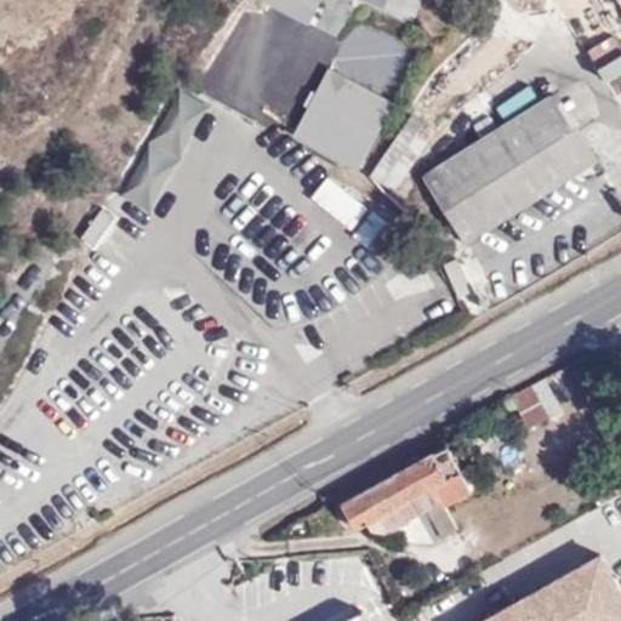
[(262,0),(308,20),(315,0),(262,0)]
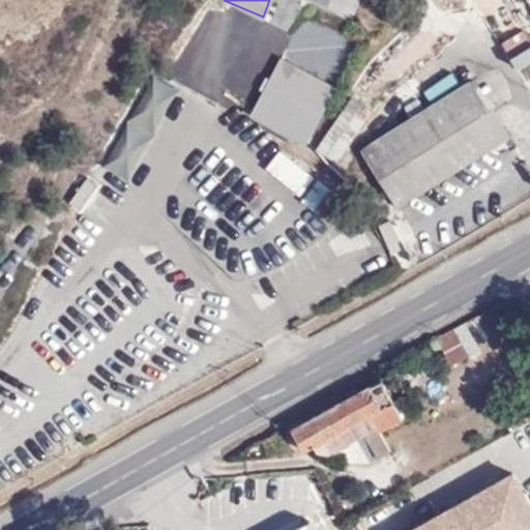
[(321,0),(347,9),(350,0),(321,0)]
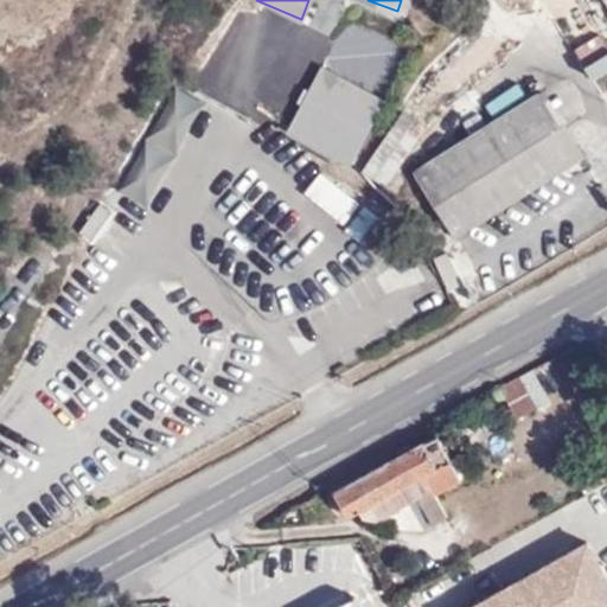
[(430,0),(407,0),(401,6),(421,29),(441,12),(430,0)]
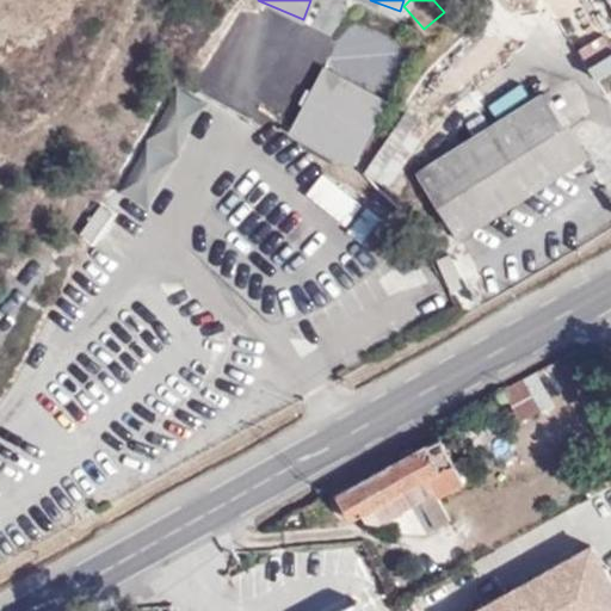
[(390,86),(409,45),(364,25),(346,67),(390,86)]
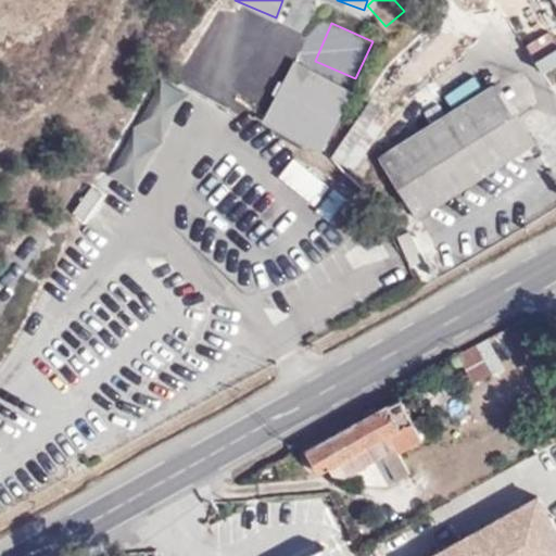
[(355,88),(294,58),(265,116),(327,147),(355,88)]
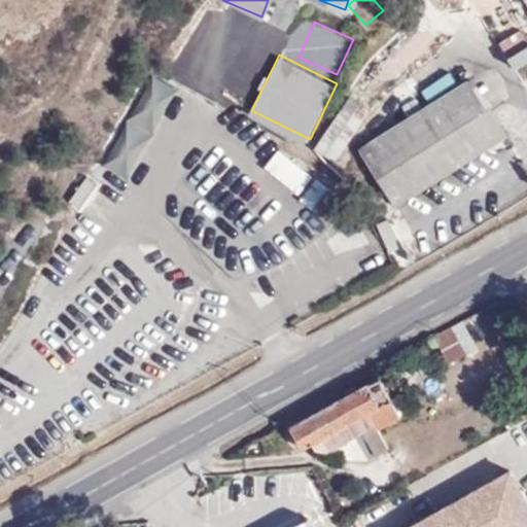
[(131,180),(176,88),(149,75),(105,168),(131,180)]
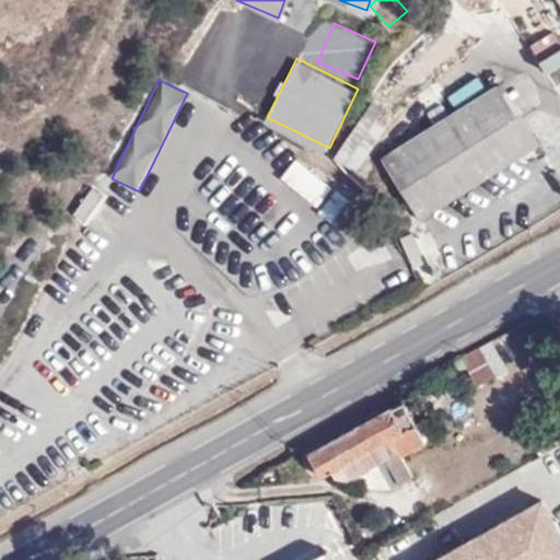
[(541,140),(504,82),(383,160),(420,218),(541,140)]
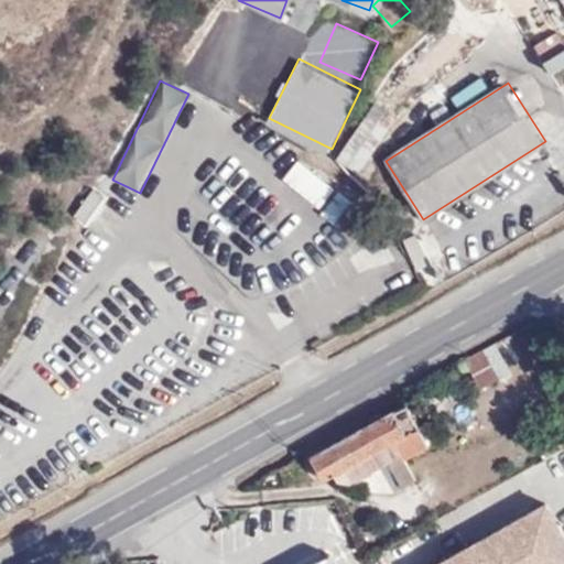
[(295,159),(280,180),(317,207),(333,187),(295,159)]
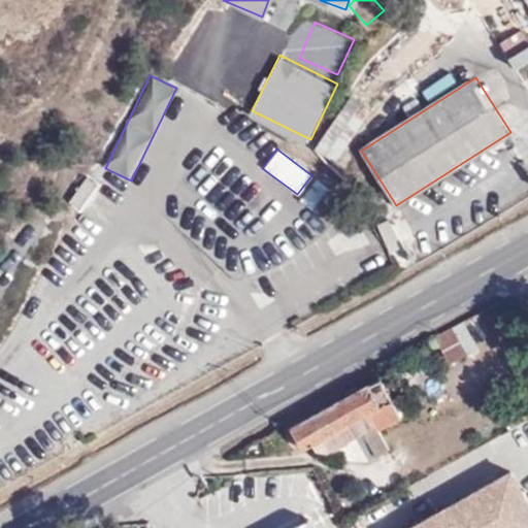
[(114,190),(93,175),(67,211),(89,227),(114,190)]
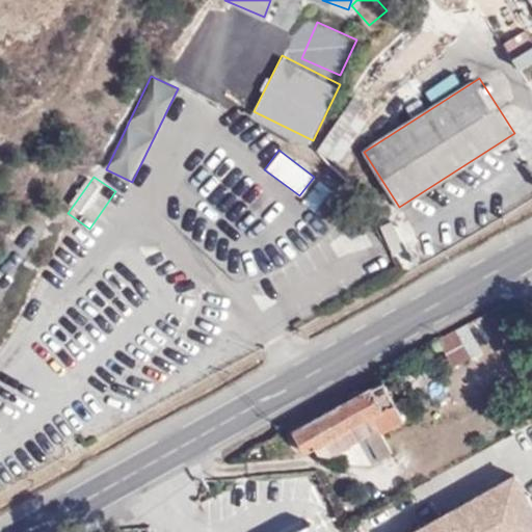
[(346,197),(333,186),(315,208),(329,218),(346,197)]
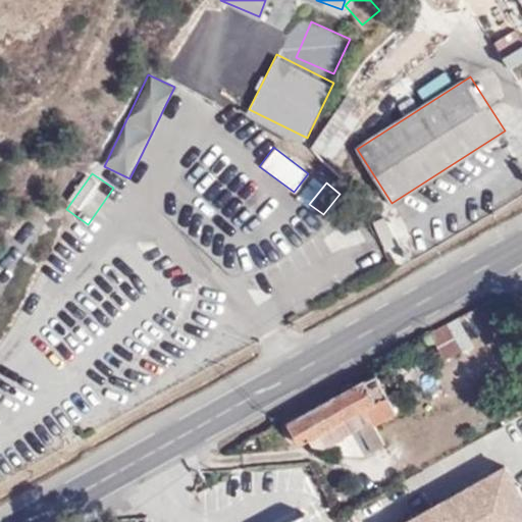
[(459,319),(431,333),(445,359),(472,345),(459,319)]
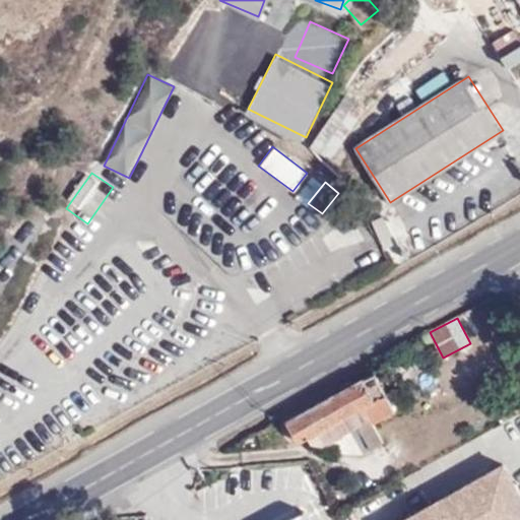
[(375,374),(286,421),(298,443),(309,437),(311,442),(321,444),(330,441),(351,429),(358,426),(371,451),(384,444),(373,423),(396,410),(395,410),(387,394),(375,374)]
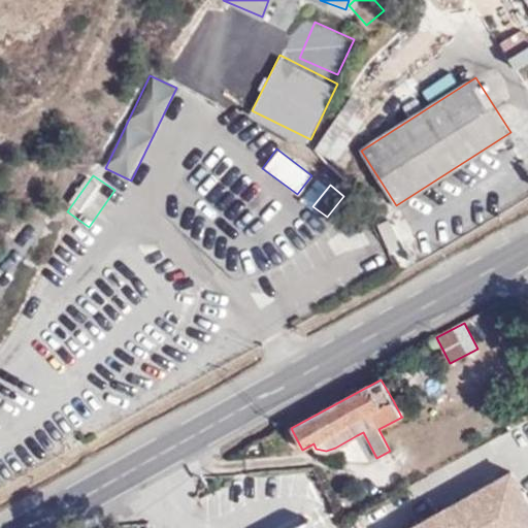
[(393,400),(401,417),(414,410),(404,394),(393,400)]
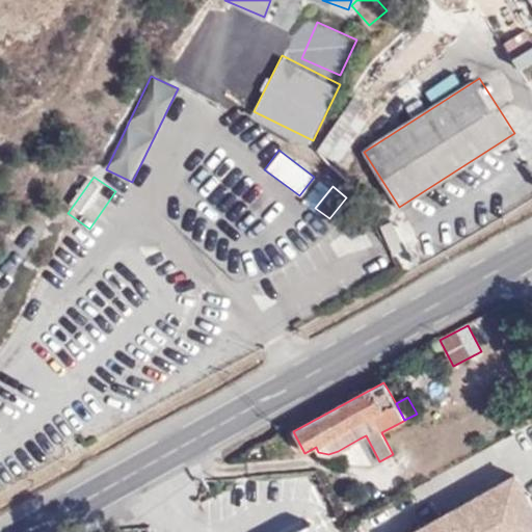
[(360,439),(338,451),(344,462),(373,464),(360,439)]
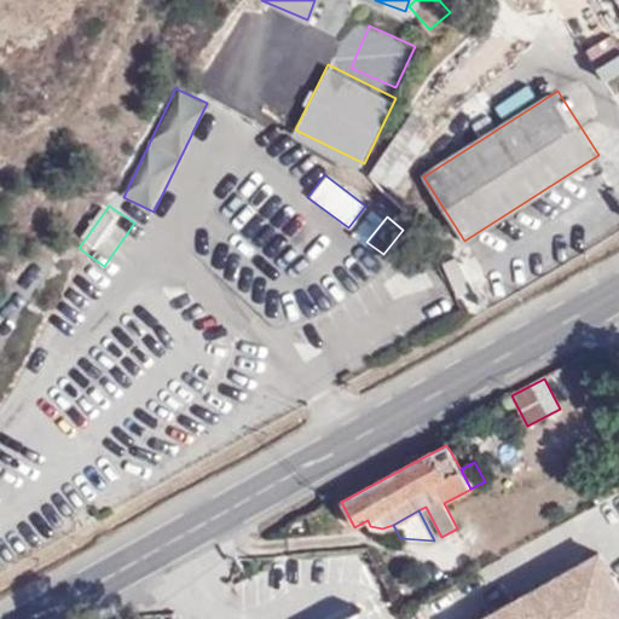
[(526,594),(481,618),(618,618),(618,585),(600,553),(554,578),(556,585),(530,600),(526,594)]
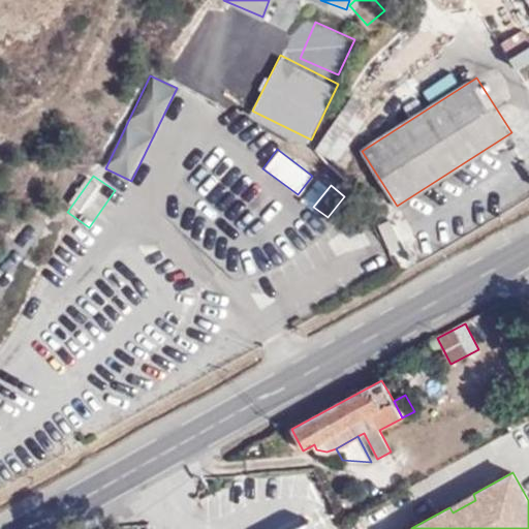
[(473,494),(449,507),(453,512),(475,500),(473,494)]
